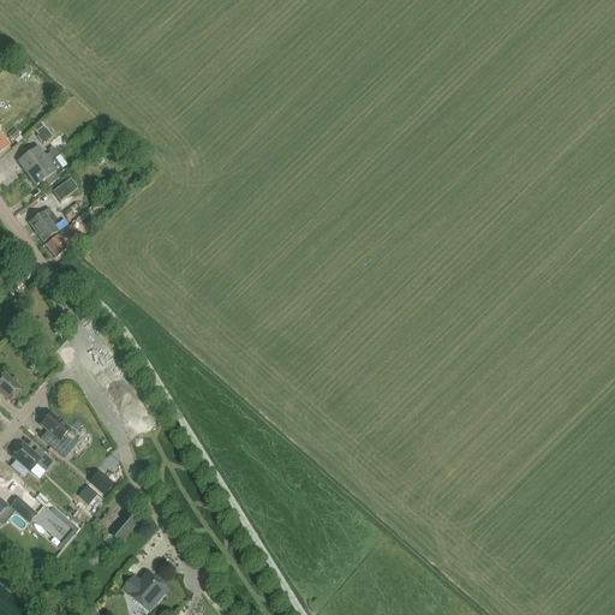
[(27,69),(22,72),(27,78),(31,75),(27,69)]
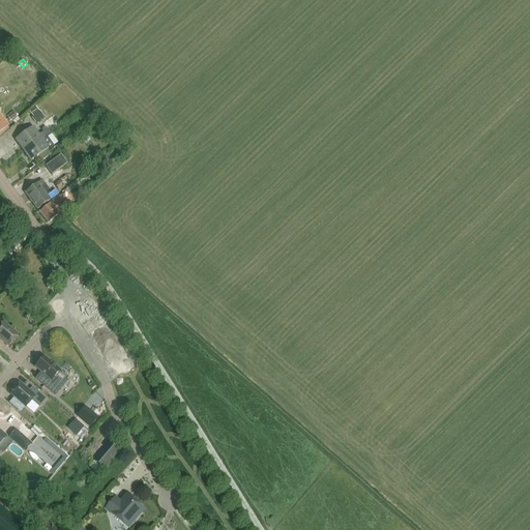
[(36,90),(28,99),(33,105),(41,95),(36,90)]
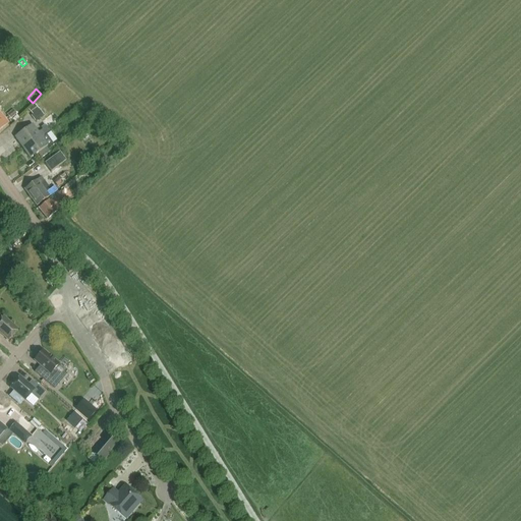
[(30,111),(33,115),(40,110),(36,106),(30,111)]
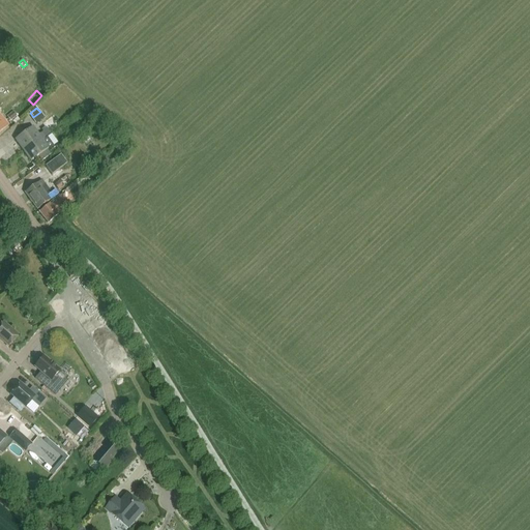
[(13,111),(7,116),(10,120),(17,115),(13,111)]
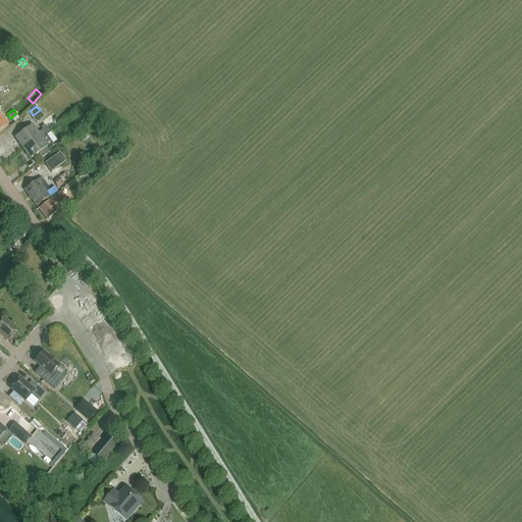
[(37,122),(44,115),(40,110),(33,115),(32,116),(34,118),(37,122)]
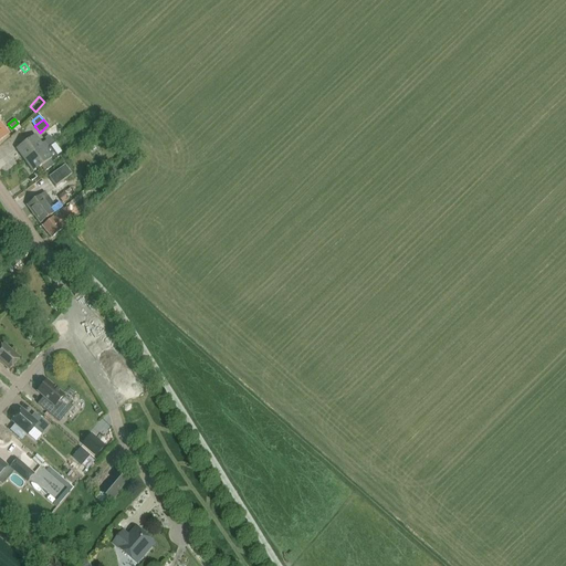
[(43,139),(44,142),(42,145),(35,136),(16,149),(20,154),(24,160),(43,147),(45,150),(51,147),(49,144),(51,142),(48,136),(43,139)]
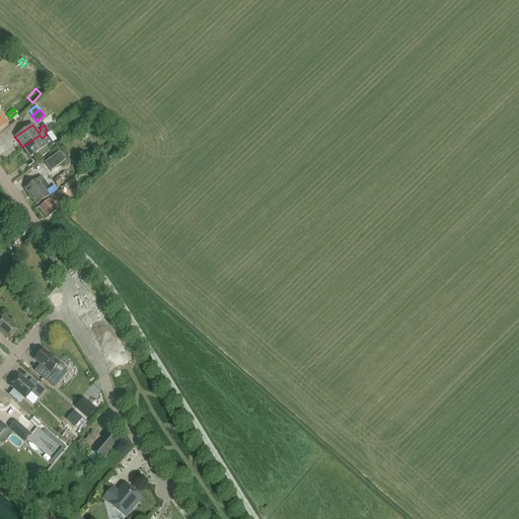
[(22,147),(30,158),(35,154),(40,159),(51,151),(49,148),(54,145),(50,140),(46,143),(42,138),(40,135),(22,147)]
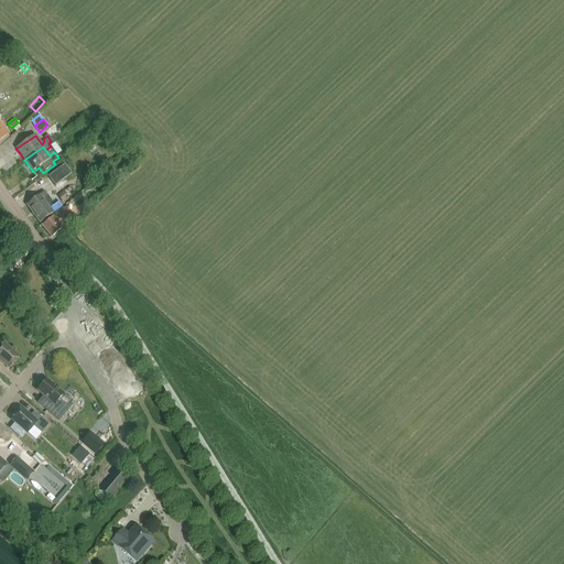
[(55,186),(72,174),(65,165),(49,177),(55,186)]
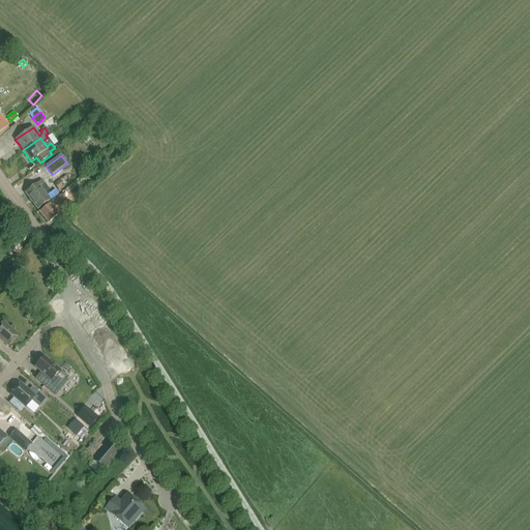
[(58,190),(69,182),(65,176),(54,185),(58,190)]
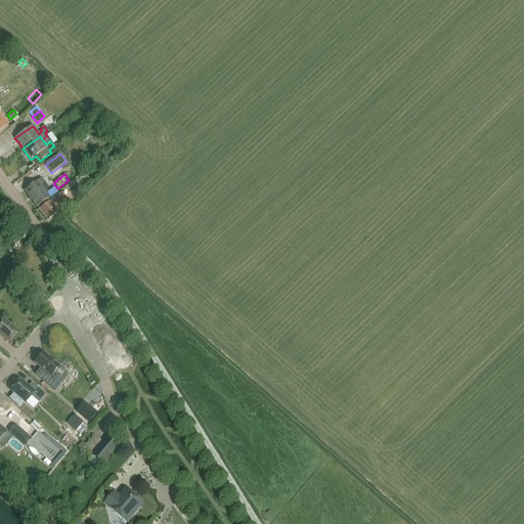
[(51,191),(42,178),(38,181),(37,181),(25,190),(37,208),(57,192),(54,188),(51,191)]
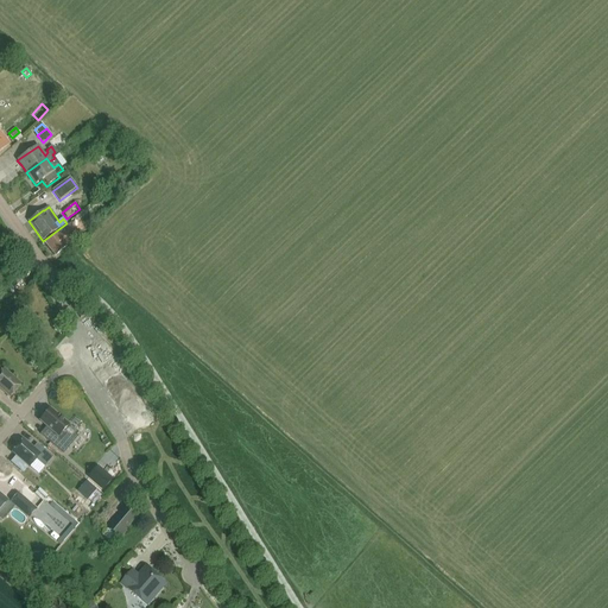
[(80,234),(78,233),(83,230),(76,222),(73,225),(71,225),(58,235),(56,234),(45,244),(56,257),(67,246),(80,234)]
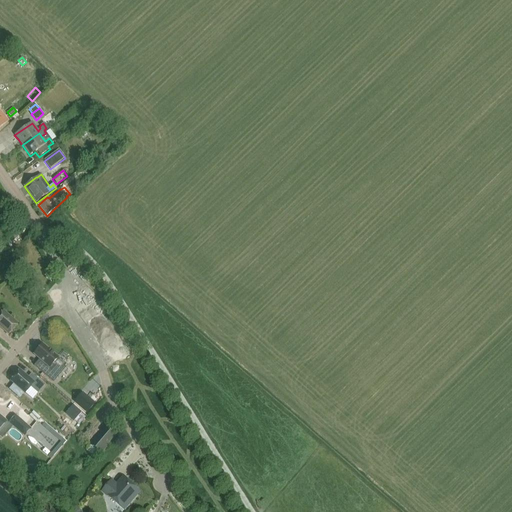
[(15,232),(3,242),(2,243),(6,248),(9,245),(12,248),(22,240),(15,232)]
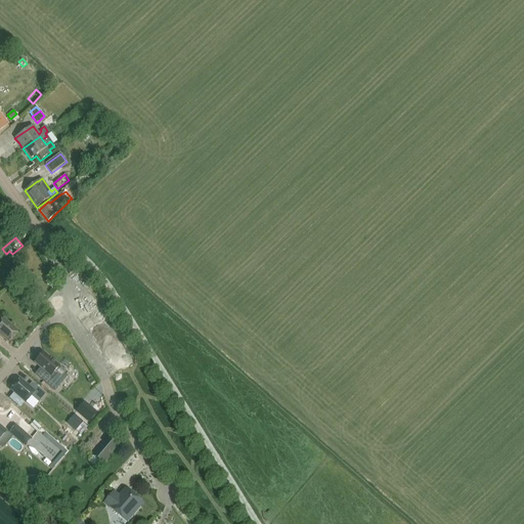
[(70,274),(76,270),(72,264),(66,268),(70,274)]
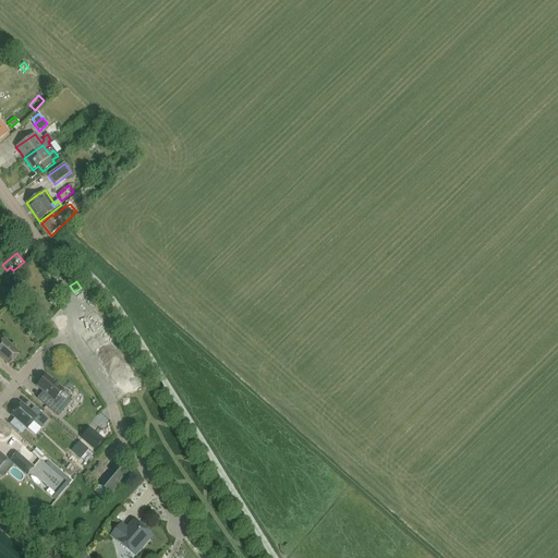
[(0,355),(10,364),(19,353),(3,340),(0,343),(0,355)]
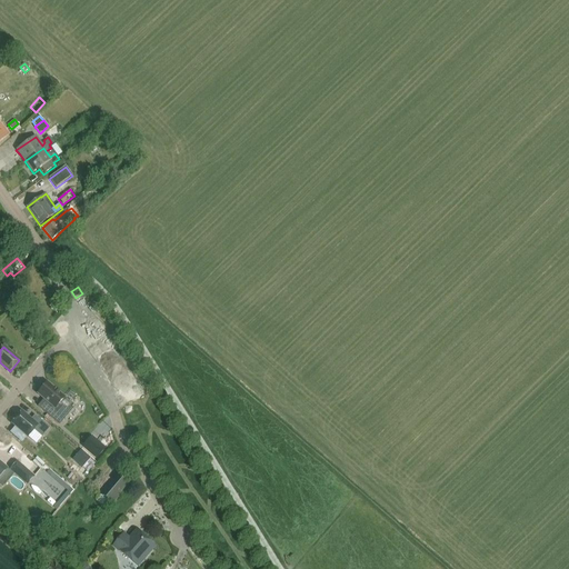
[(47,383),(38,395),(43,399),(51,406),(45,412),(59,425),(68,413),(75,407),(65,398),(47,383)]
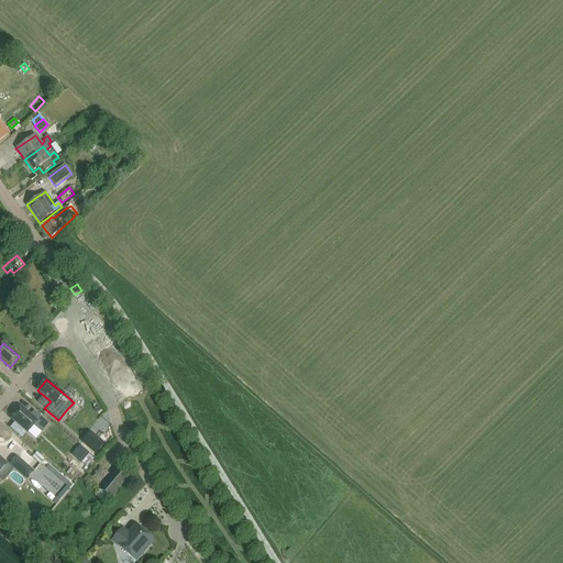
[(12,419),(28,432),(33,426),(42,432),(50,423),(35,411),(31,416),(21,408),(12,419)]
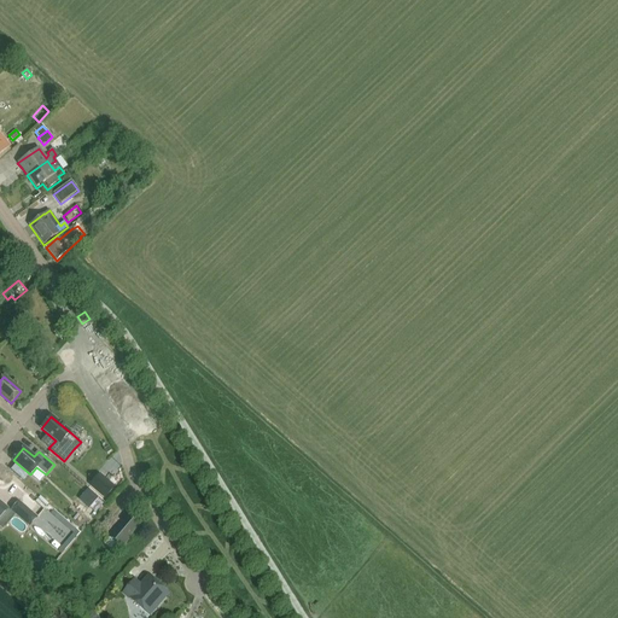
[(29,526),(38,518),(19,502),(11,511),(29,526)]
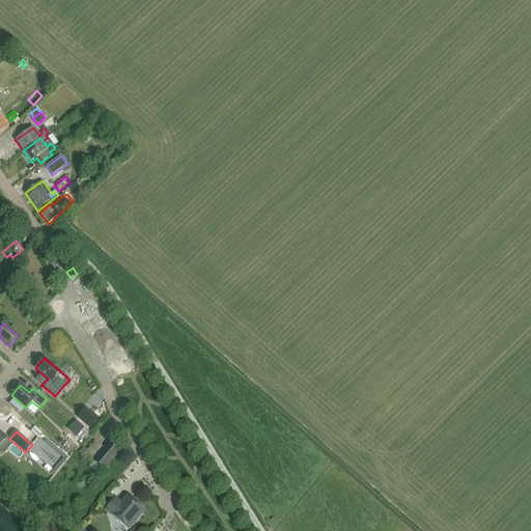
[(65,438),(74,445),(79,439),(71,431),(65,438)]
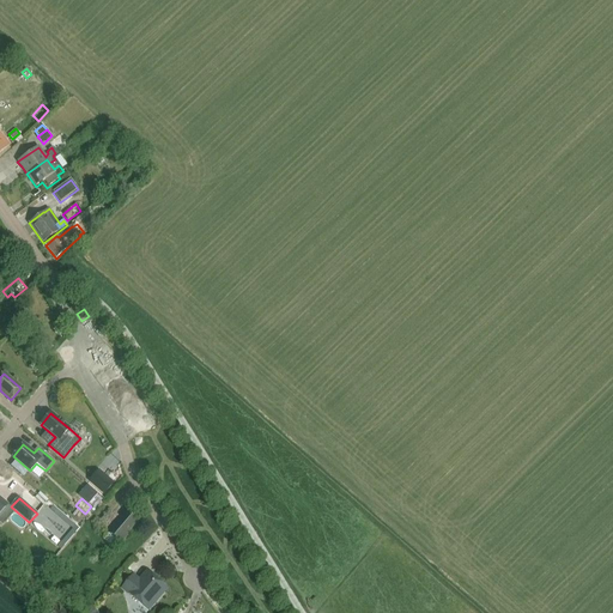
[(107,532),(120,544),(127,535),(126,535),(138,521),(126,511),(114,525),(113,523),(107,532)]
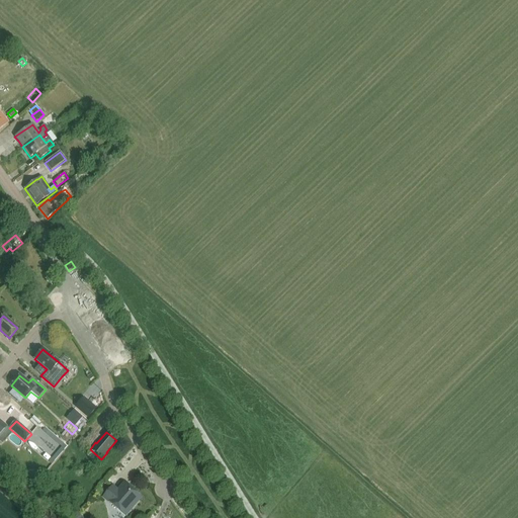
[(34,471),(27,472),(29,482),(36,480),(34,471)]
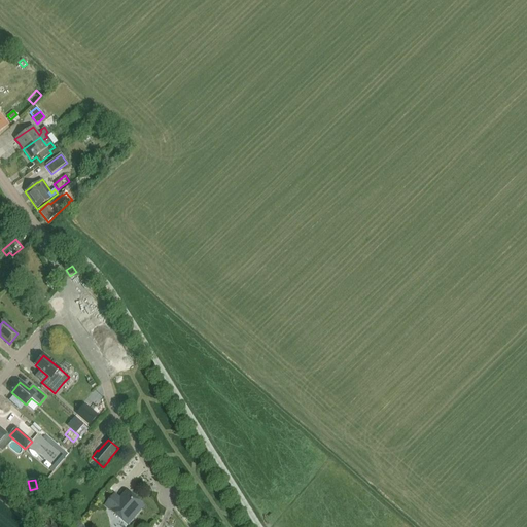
[(106,505),(115,514),(128,525),(144,506),(128,492),(120,500),(115,495),(106,505)]
